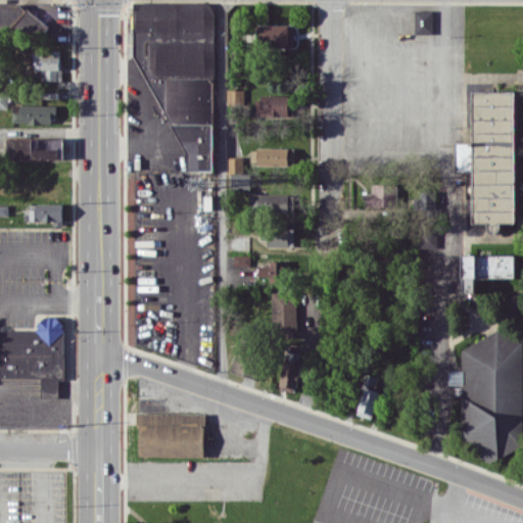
[(215,171),(215,12),(209,2),(134,2),(134,52),(188,157),(188,171),(215,171)]
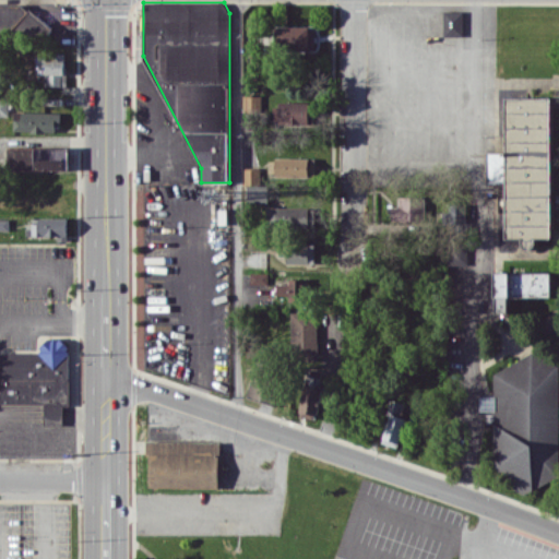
[(0,32),(50,33),(50,23),(40,23),(40,6),(0,6),(0,32)]
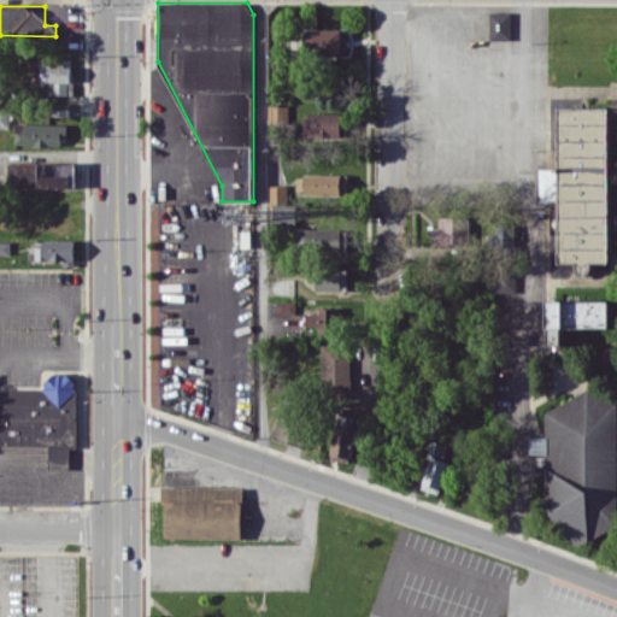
[(346,54),(347,29),(300,28),(300,54),(346,54)]
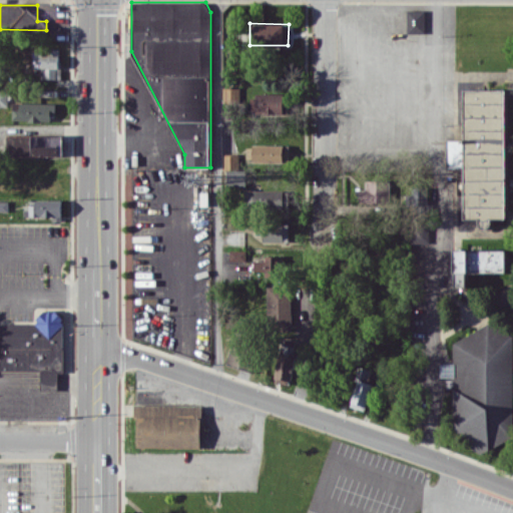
[(40,54),(41,79),(60,78),(60,49),(50,49),(50,54),(40,54)]
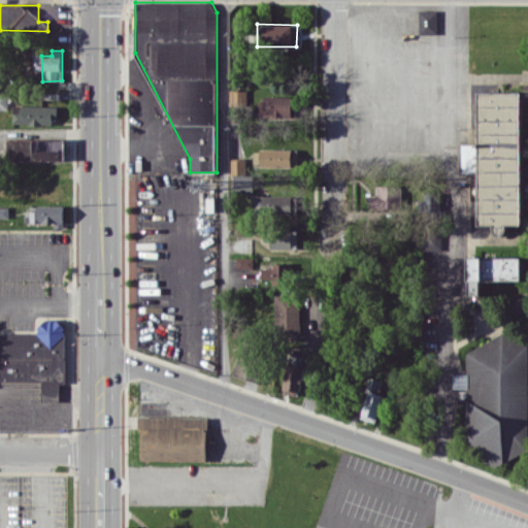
[(246,90),(231,90),(230,105),(246,106),(246,90)]
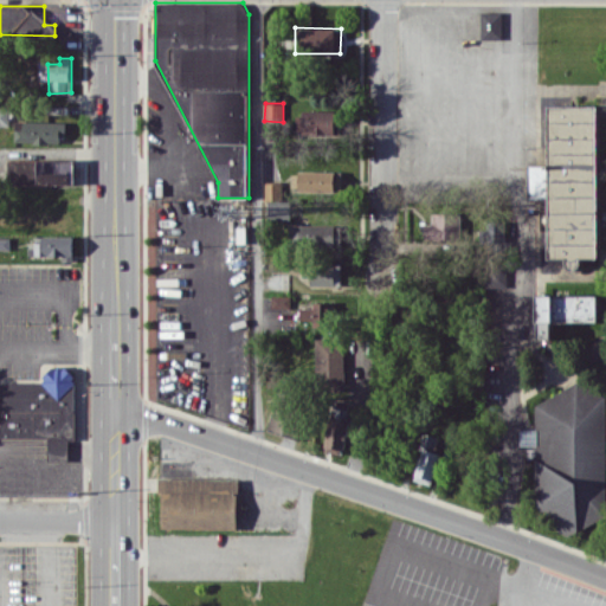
[(599,258),(598,105),(549,105),(549,165),(527,165),(527,197),(549,197),(550,258),(569,258),(569,266),(581,266),(581,258),(599,258)]
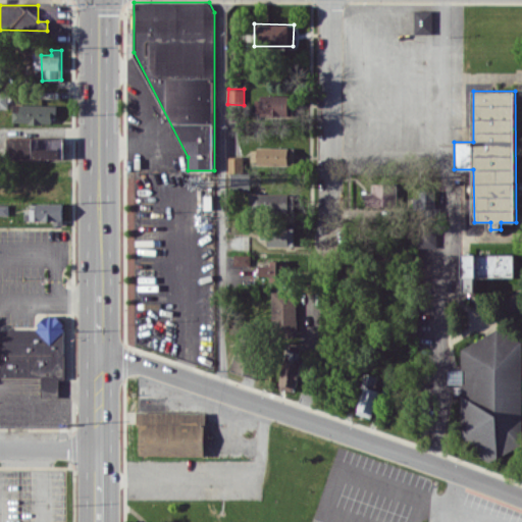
[(0,92),(0,107),(7,108),(8,93),(0,92)]
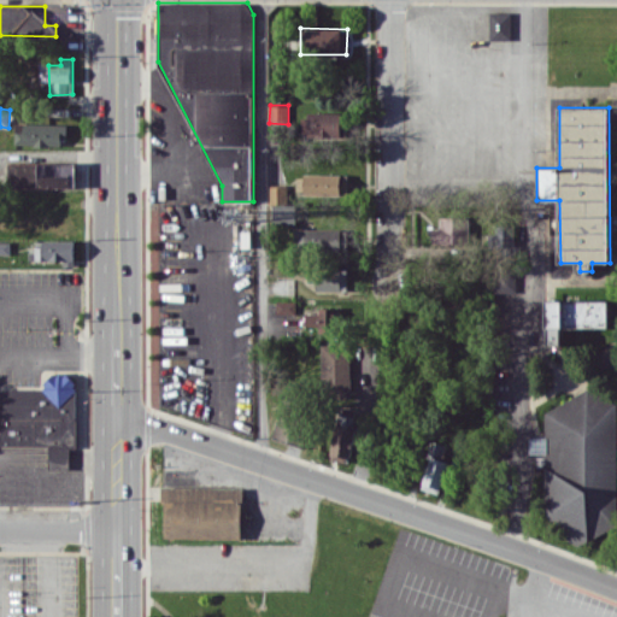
[(307,136),(347,137),(347,112),(309,111),(307,136)]
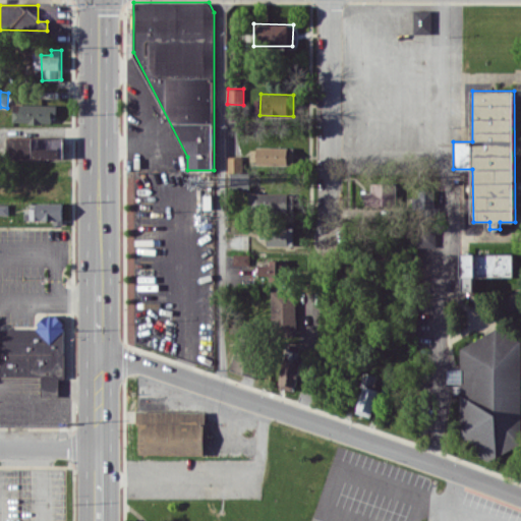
[(12,122),(55,123),(55,105),(13,103),(12,122)]
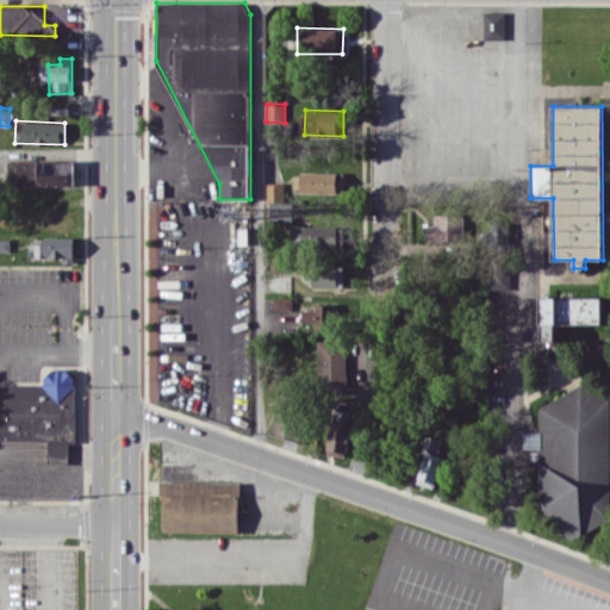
[(75,160),(7,161),(8,186),(75,185),(75,160)]
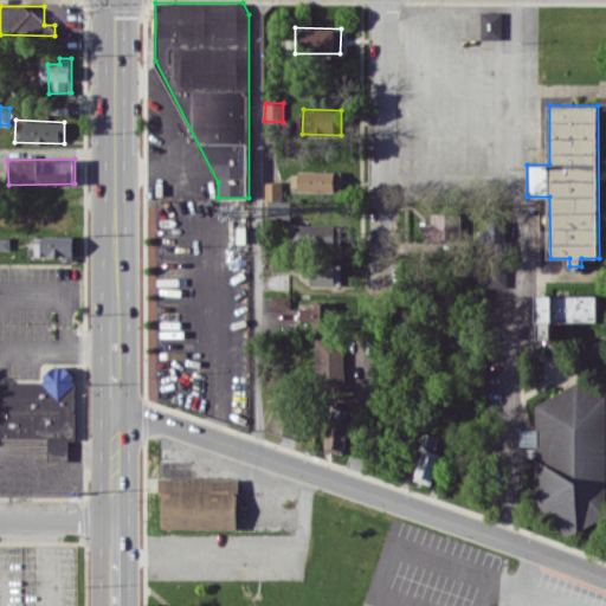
[(342,172),(291,172),(291,191),(342,191),(342,172)]
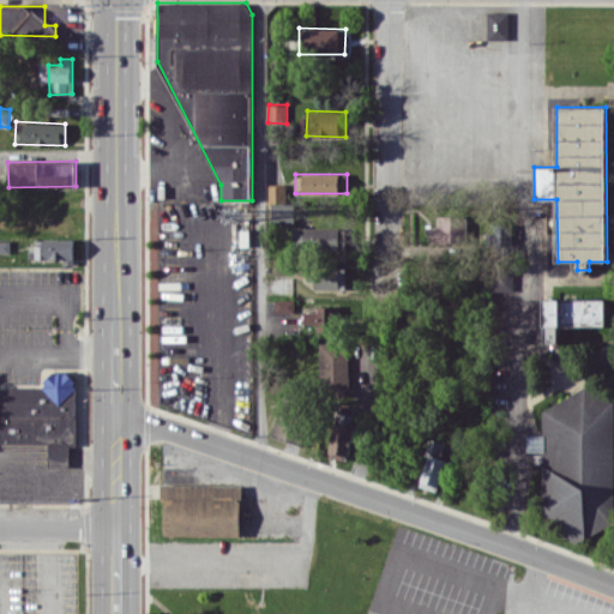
[(286,185),(268,185),(268,202),(286,202),(286,185)]
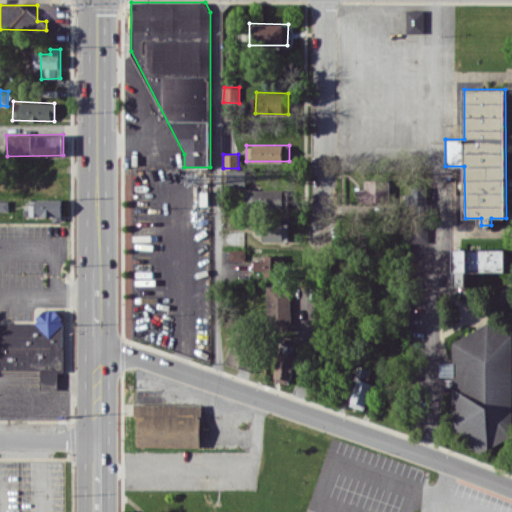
[(226,169),(226,186),(245,185),(245,169),(226,169)]
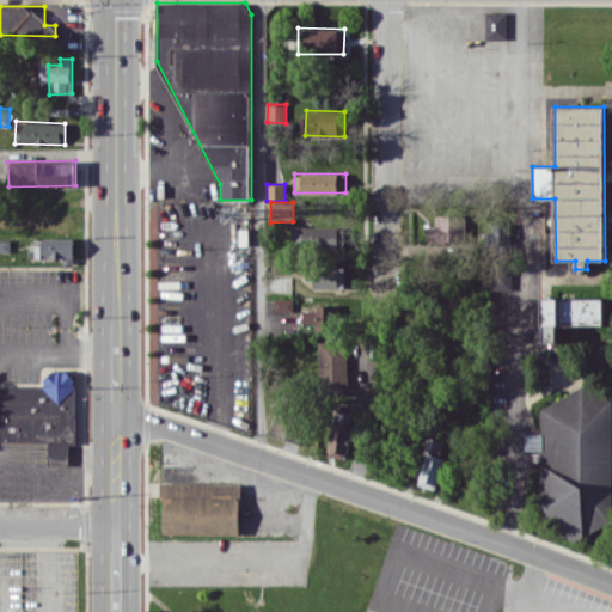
[(460,219),(424,220),(426,244),(461,243),(460,219)]
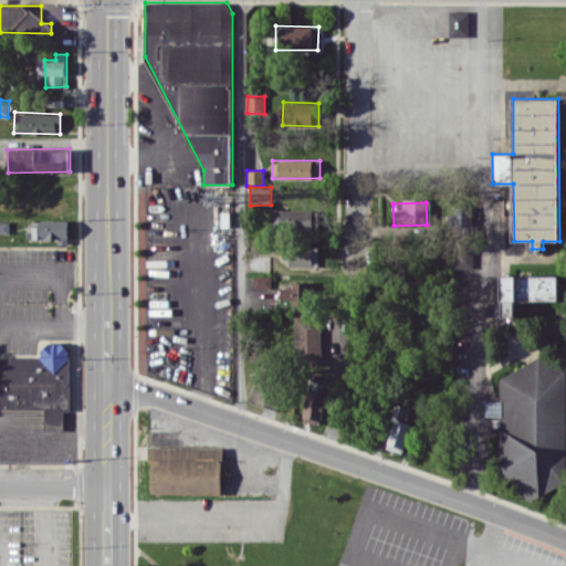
[(270,210),(271,232),(318,231),(317,209),(270,210)]
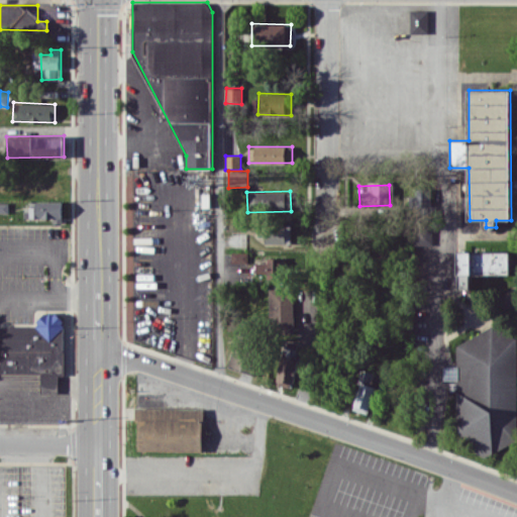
[(63,201),(27,200),(27,217),(54,218),(54,222),(62,223),(63,201)]
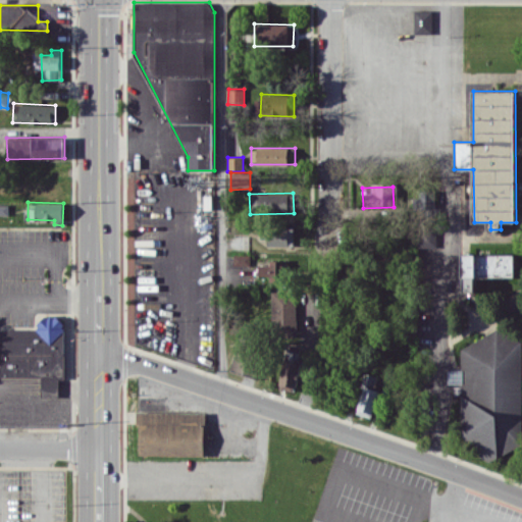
[(295,246),(294,227),(261,228),(262,239),(267,239),(267,246),(295,246)]
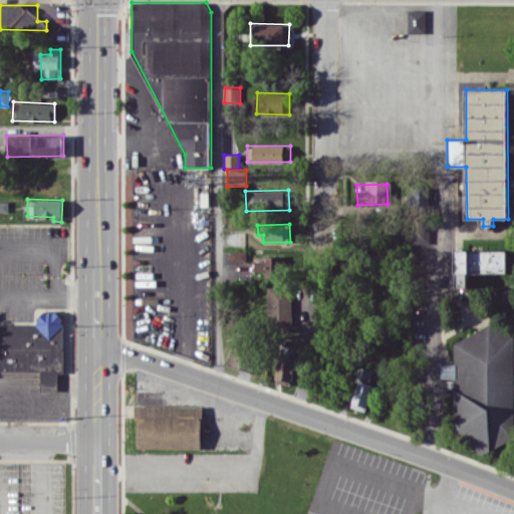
[(456,250),(457,286),(469,286),(469,273),(509,272),(508,249),(456,250)]
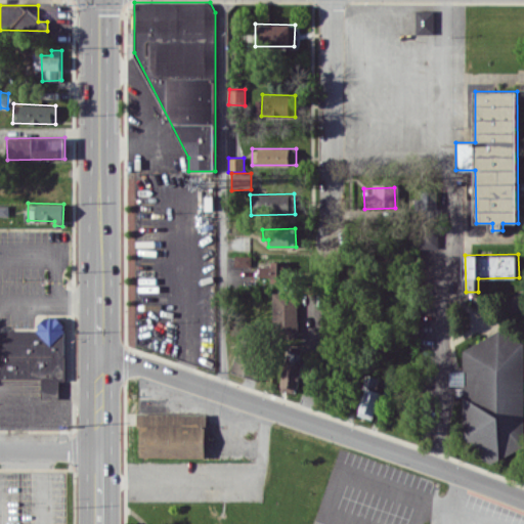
[(235,265),(251,265),(251,257),(243,257),(243,256),(235,255),(235,265)]
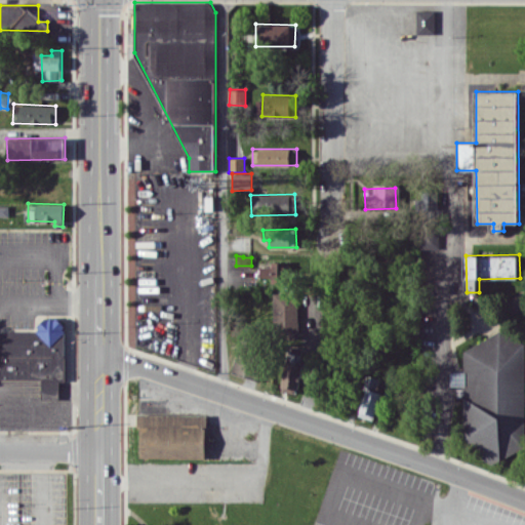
[(288,283),(288,261),(272,260),(272,283),(288,283)]
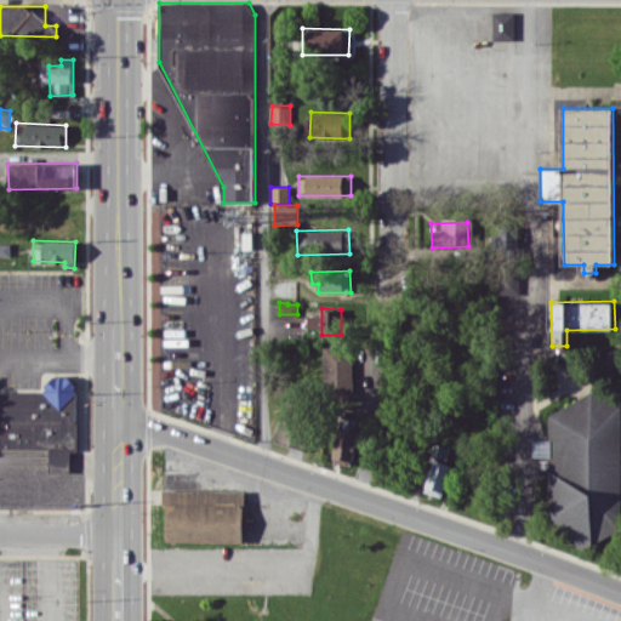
[(324,347),(325,402),(353,400),(352,346),(324,347)]
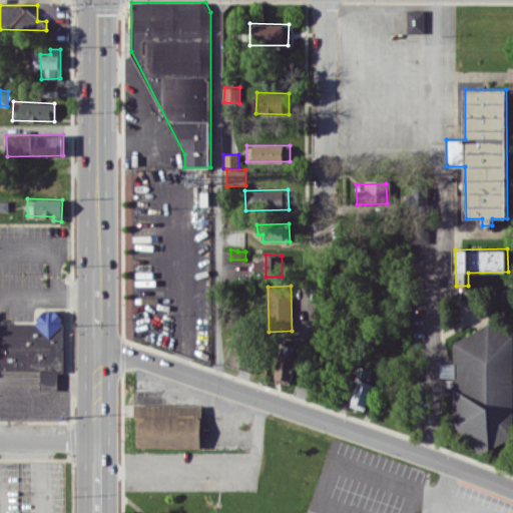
[(0,371),(41,371),(41,385),(58,385),(58,372),(63,372),(63,312),(39,312),(39,324),(0,323),(0,371)]
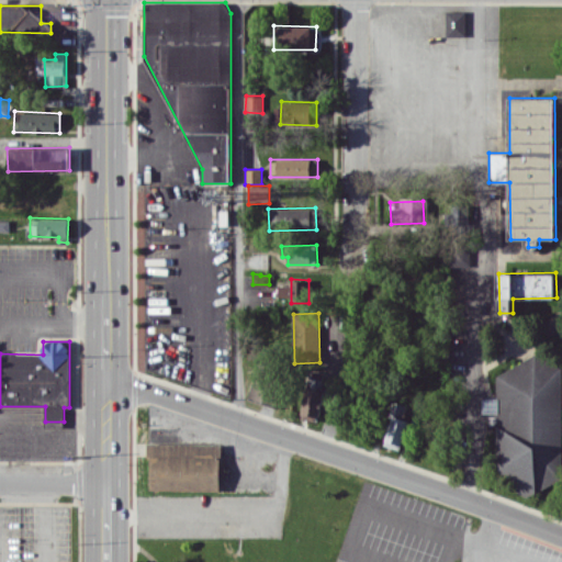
[(273,404),(287,357),(261,350),(249,397),(273,404)]
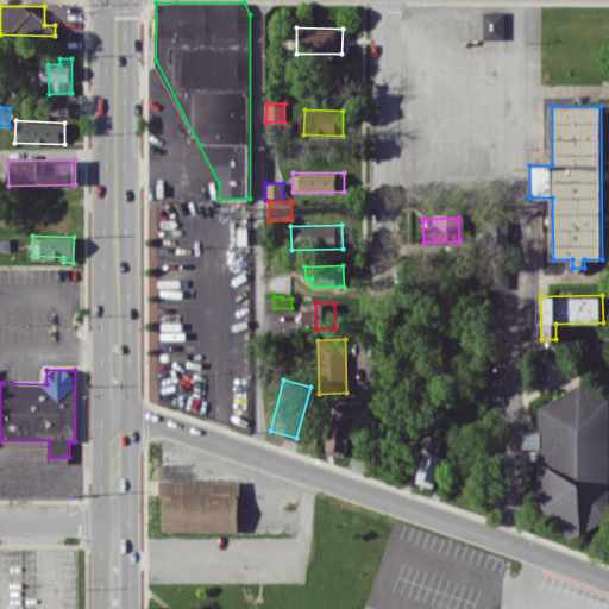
[(608,394),(591,394),(585,382),(538,405),(538,427),(539,515),(548,515),(559,537),(576,537),(608,520),(608,394)]
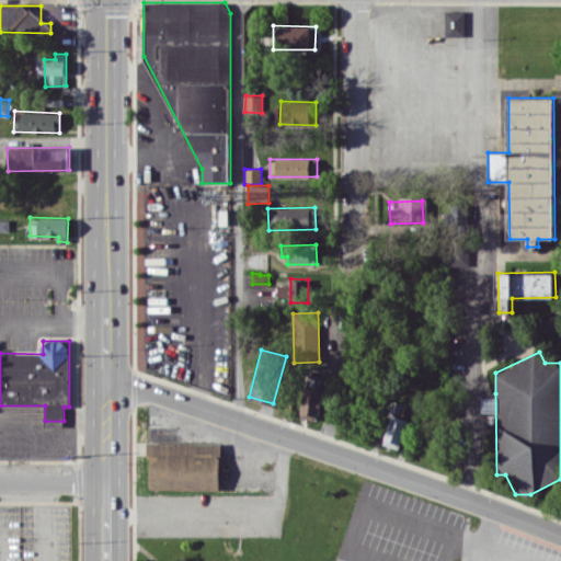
[(301,419),(319,420),(322,389),(305,388),(301,419)]
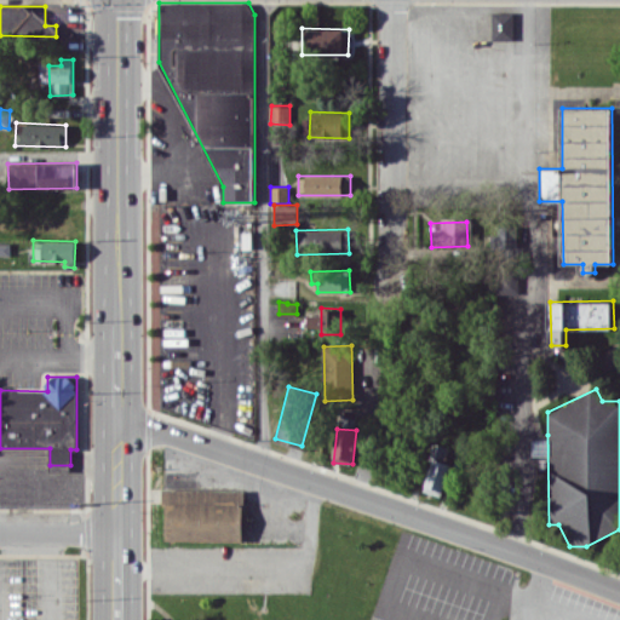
[(420,489),(440,497),(452,464),(445,461),(449,448),(437,443),(420,489)]
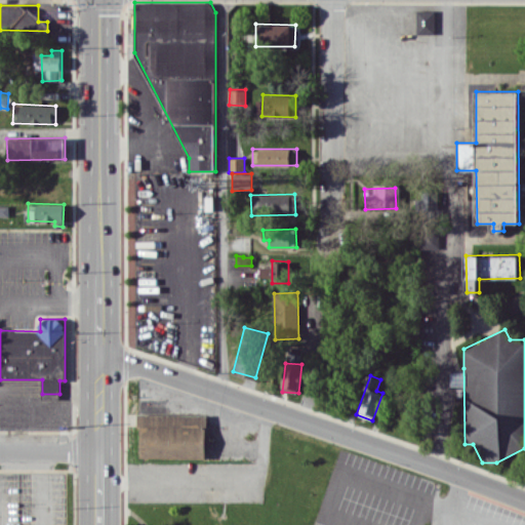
[(139,457),(205,458),(207,415),(140,413),(139,457)]
